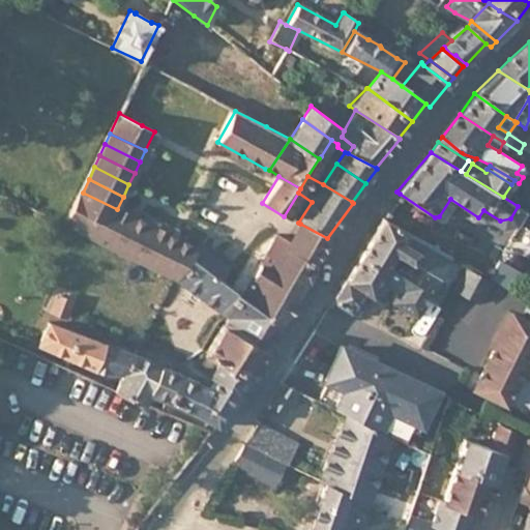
[(117,209),(83,193),(67,229),(77,233),(109,248),(127,213),(117,209)]
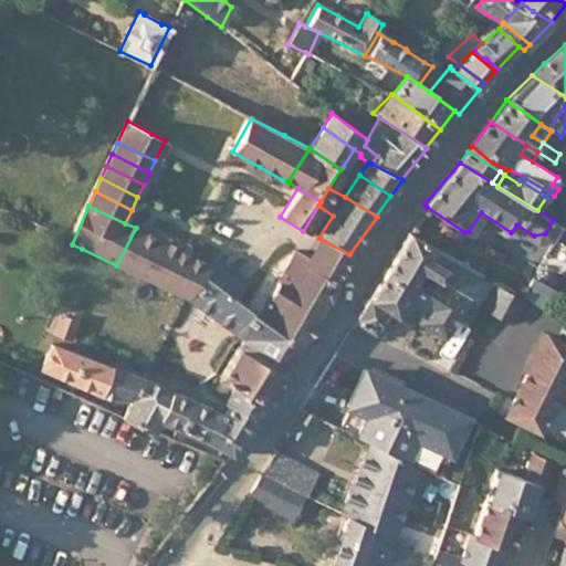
[(333,216),(318,206),(303,231),(307,234),(308,233),(318,238),(333,216)]
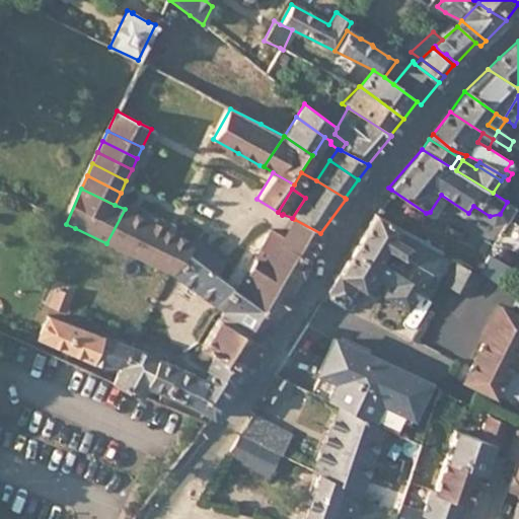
[(140,217),(125,209),(106,243),(124,251),(140,217)]
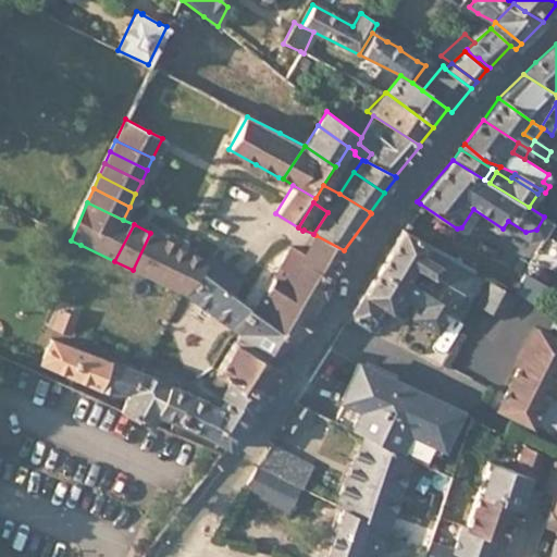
[(401,229),(362,293),(378,304),(387,309),(394,297),(411,262),(463,292),(472,279),(478,270),(405,230),(401,229)]
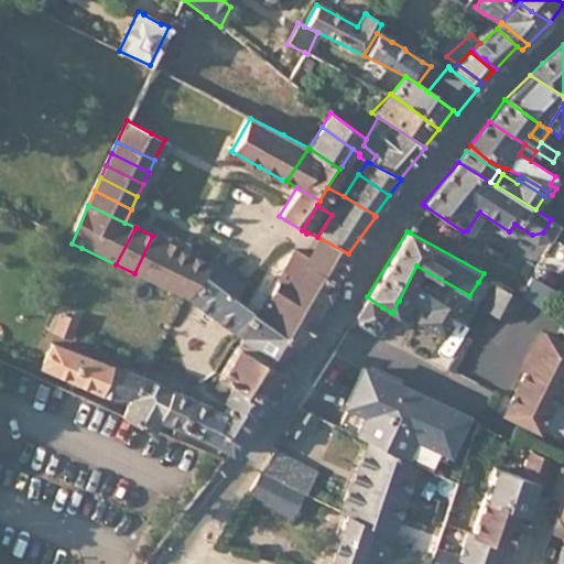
[(164,242),(152,236),(134,273),(145,278),(164,242)]
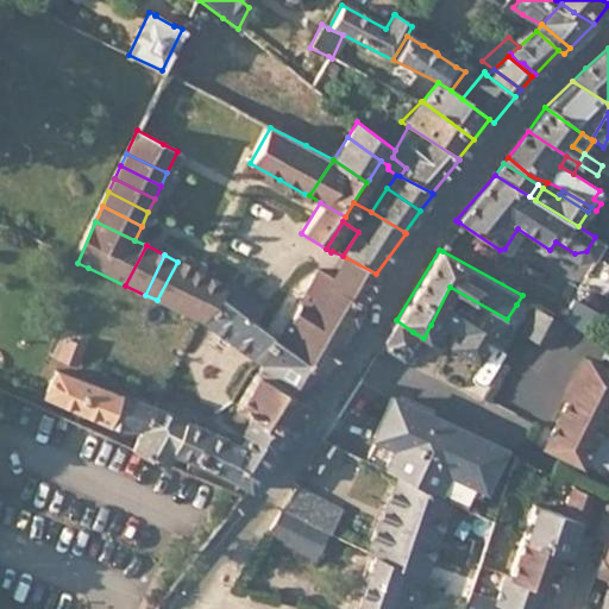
[(376,274),(345,257),(332,280),(340,284),(338,289),(362,302),(376,274)]
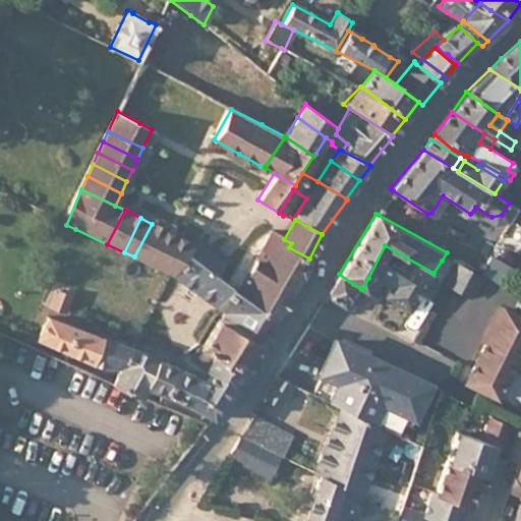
[(163,229),(152,224),(134,256),(146,263),(163,229)]
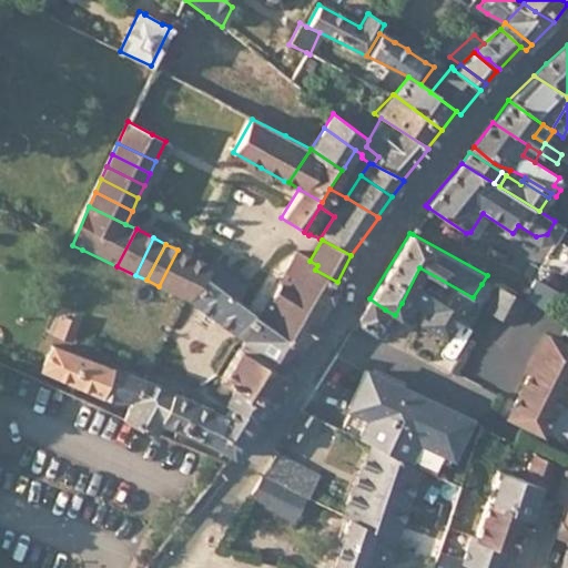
[(172,292),(190,256),(178,250),(159,286),(172,292)]
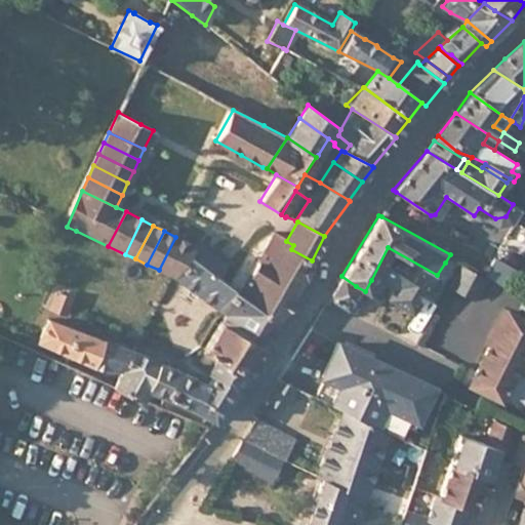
[(294,289),(312,260),(291,249),(293,245),(286,241),(274,234),(253,267),(253,268),(294,289)]
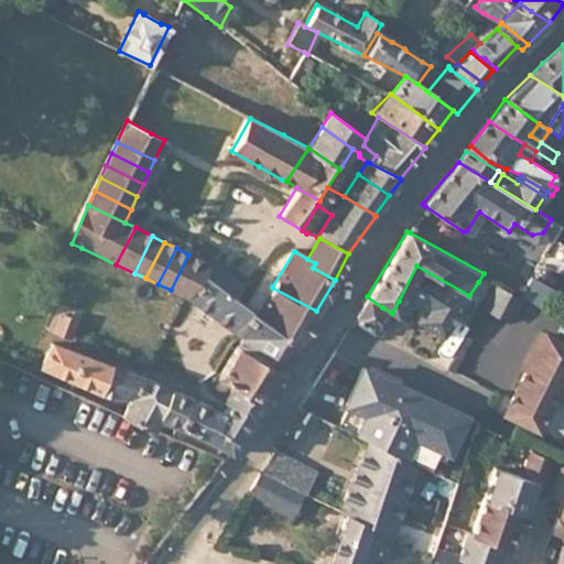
[(187,299),(202,279),(209,264),(188,255),(171,290),(187,299)]
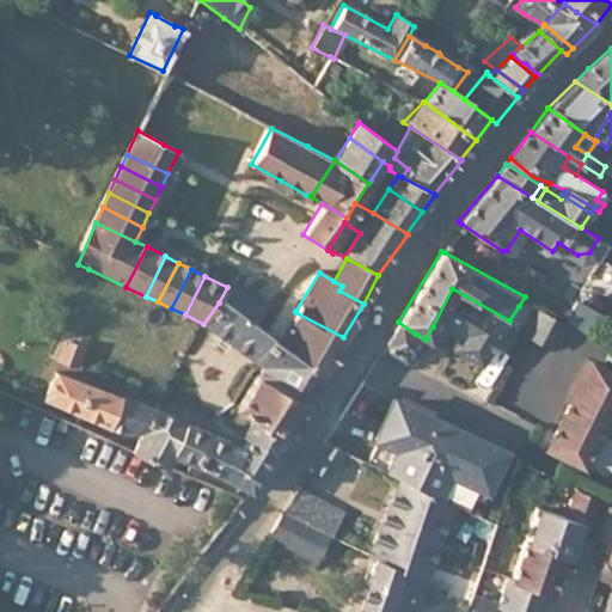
[(243,318),(263,287),(252,279),(244,292),(242,294),(231,310),(243,318)]
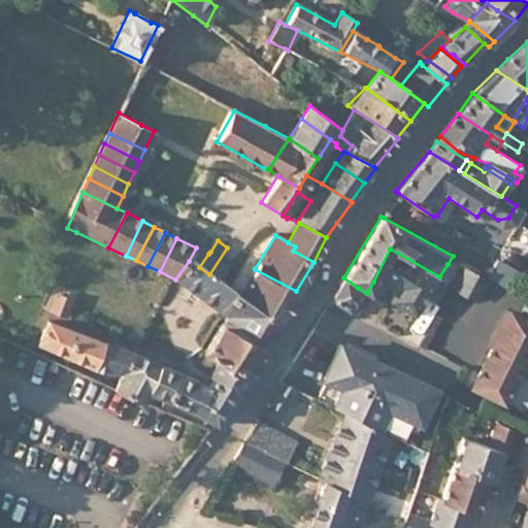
[(189,261),(199,267),(208,254),(196,248),(189,261)]
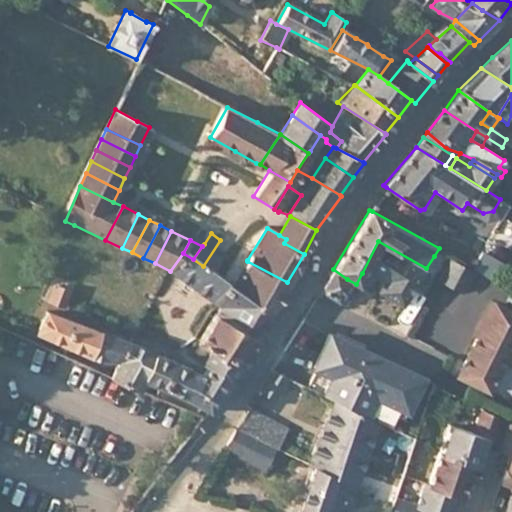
[(213,272),(229,247),(220,240),(203,266),(213,272)]
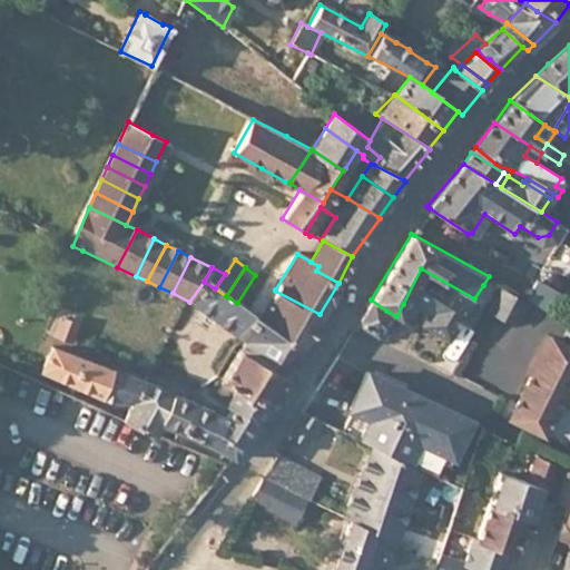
[(446,340),(474,298),(421,268),(403,304),(425,313),(420,323),(446,340)]
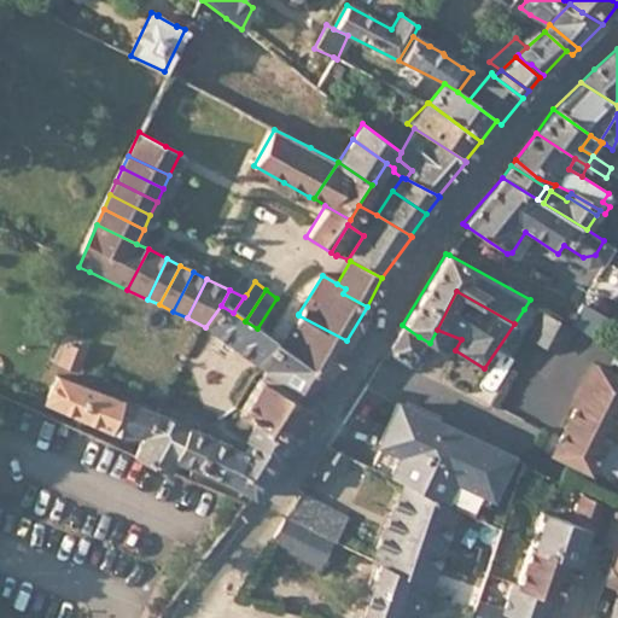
[(290,366),(298,355),(270,337),(257,328),(245,321),(233,313),(221,305),(205,327),(226,340),(221,347),(221,350),(228,354),(231,353),(233,351),(235,348),(267,369),(268,367),(274,371),(283,361),(290,366)]
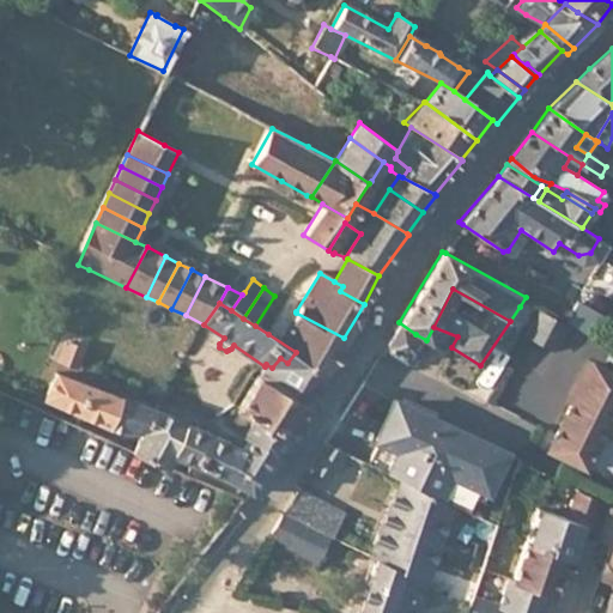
[(569,321),(593,335),(604,317),(580,304),(578,304),(569,321)]
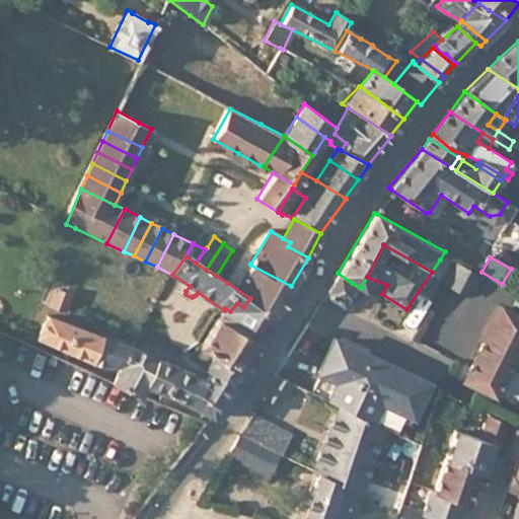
[(275,314),(291,286),(250,265),(250,264),(243,258),(227,283),(250,298),(275,314)]
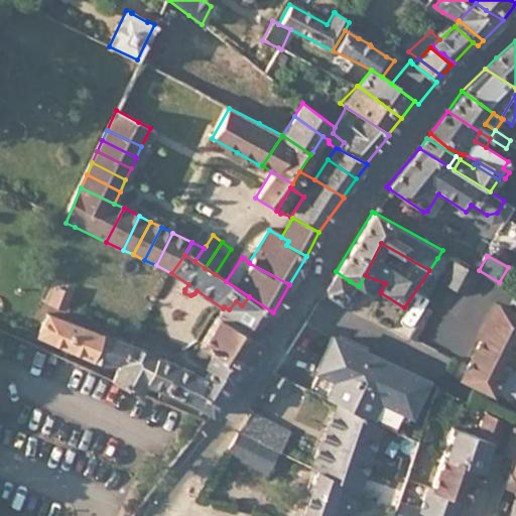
[(480,276),(458,263),(446,281),(470,294),(480,276)]
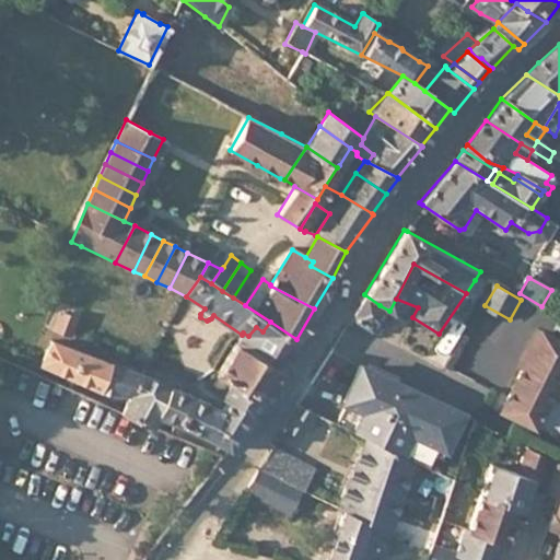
[(352,314),(351,315),(353,319),(369,328),(375,313),(385,319),(389,311),(380,305),(364,294),(352,314)]
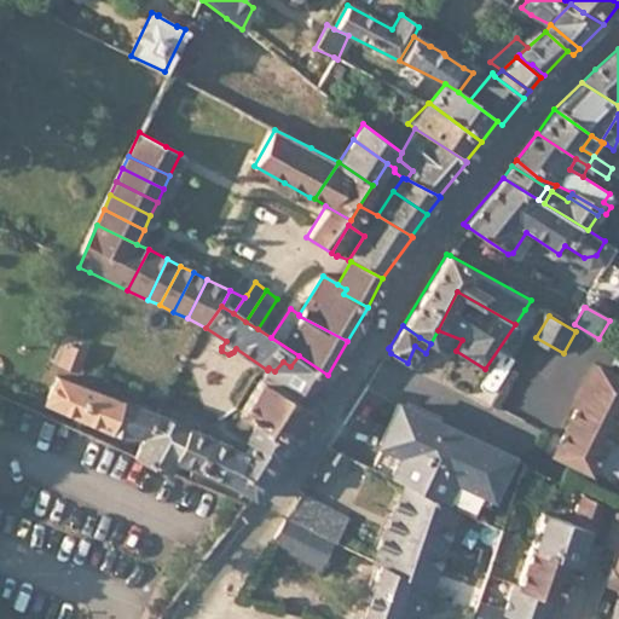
[(67,347),(61,365),(79,371),(85,354),(67,347)]
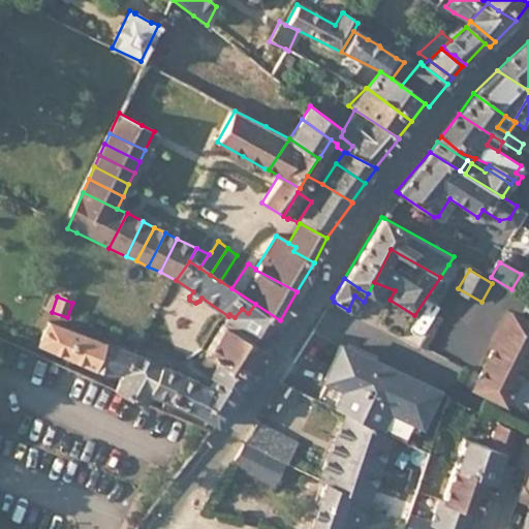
[(263,348),(280,320),(255,304),(248,313),(242,309),(235,317),(229,314),(228,316),(222,324),(263,348)]
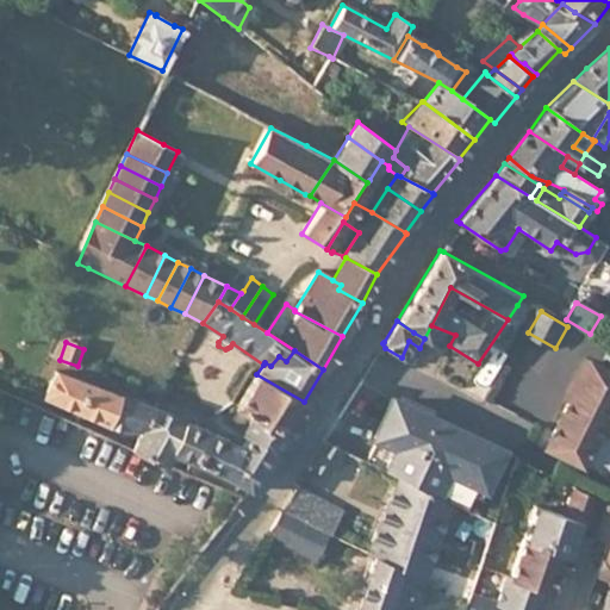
[(609,368),(593,361),(584,384),(576,400),(553,449),(589,465),(605,429),(609,430),(609,368)]
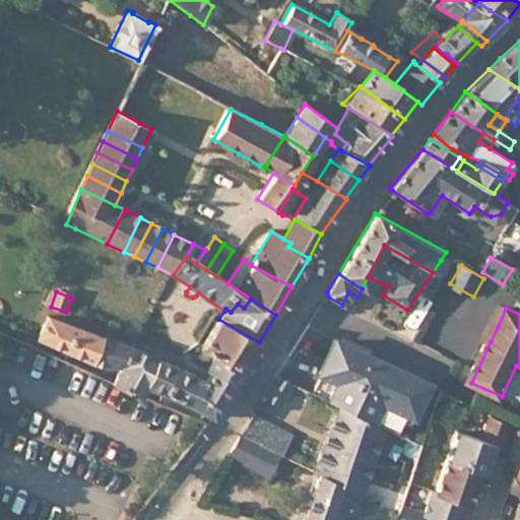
[(78,327),(50,318),(42,340),(67,349),(69,350),(70,349),(78,327)]
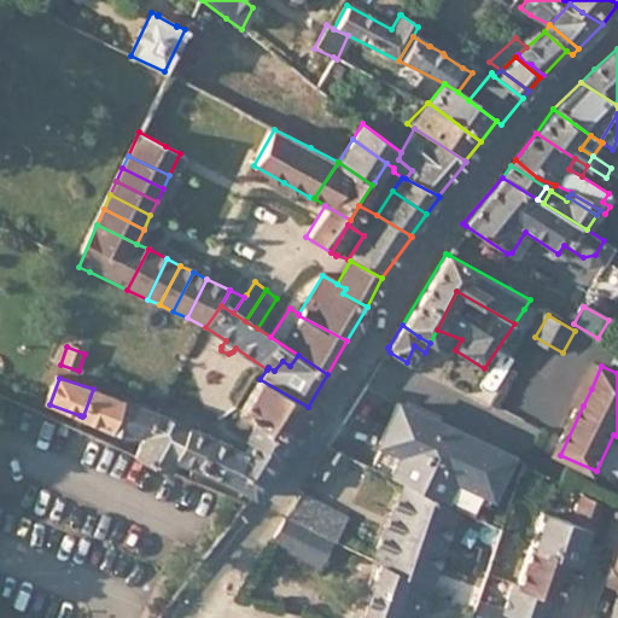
[(289,441),(308,407),(260,379),(238,412),(239,414),(289,441)]
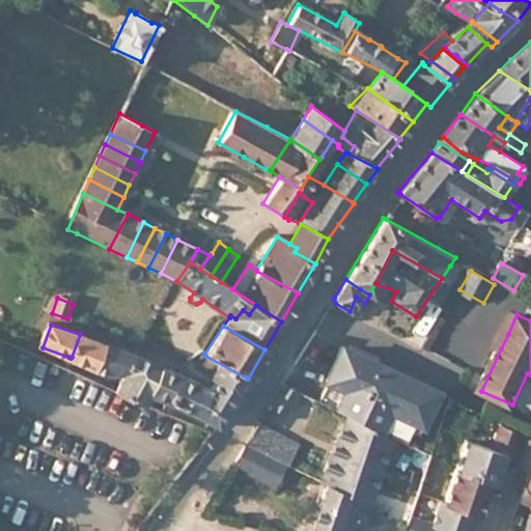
[(501,348),(508,334),(503,331),(497,347),(501,348)]
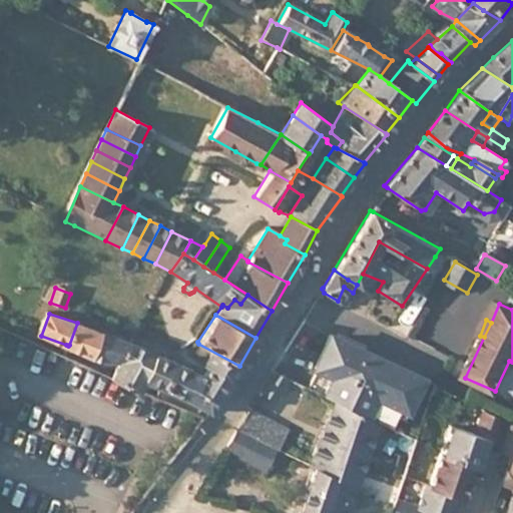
[(126,334),(130,325),(123,322),(122,324),(119,331),(126,334)]
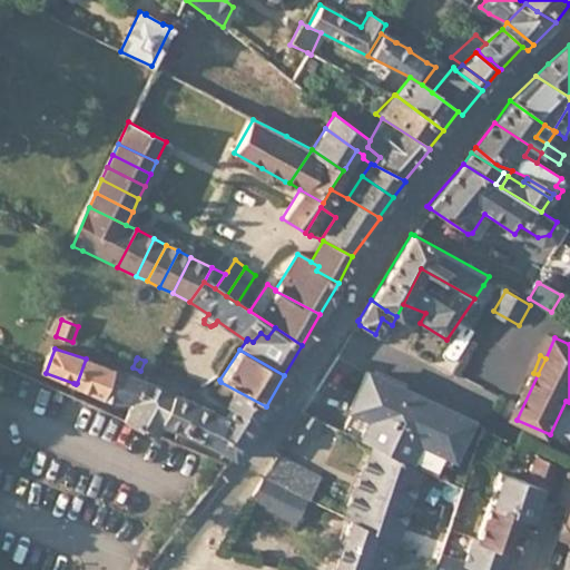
[(117,370),(86,359),(77,383),(106,401),(117,370)]
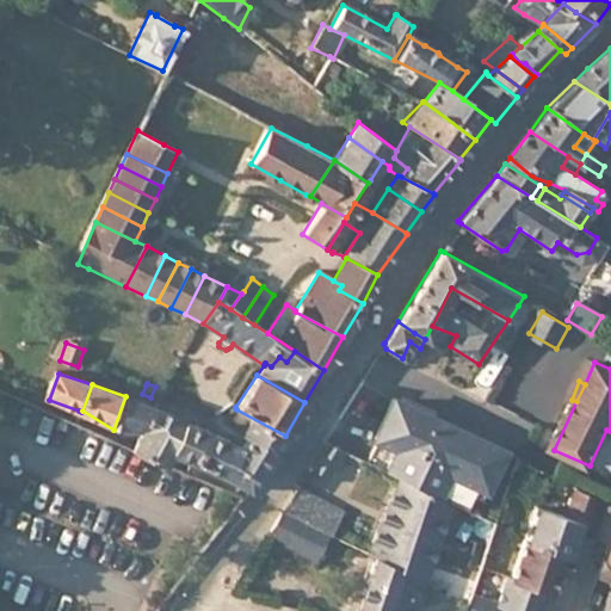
[(159,395),(161,389),(155,387),(150,397),(156,400),(159,395)]
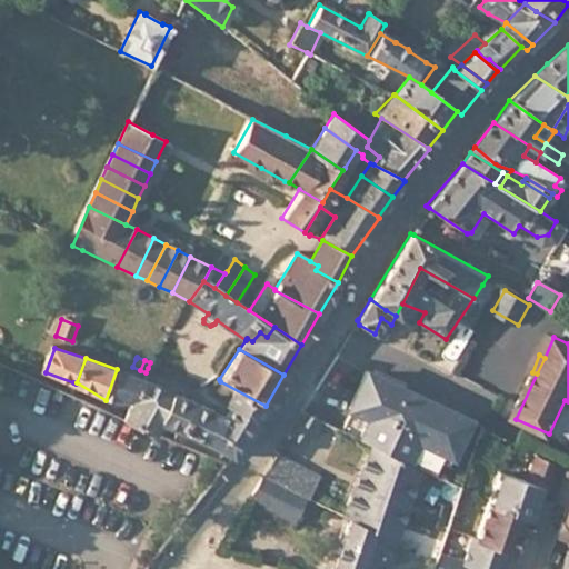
[(141,398),(146,380),(117,369),(106,400),(115,401),(121,402),(138,402),(141,398)]
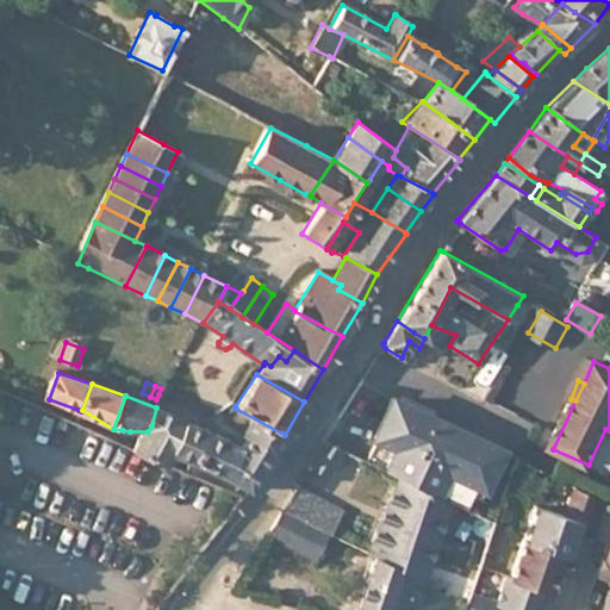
[(491,443),(388,399),(373,437),(394,447),(386,467),(437,489),(446,470),(473,483),(491,443)]
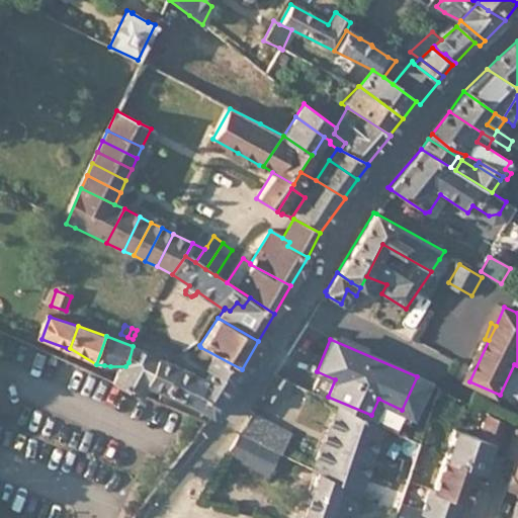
[(133,371),(138,349),(133,346),(128,362),(125,366),(133,371)]
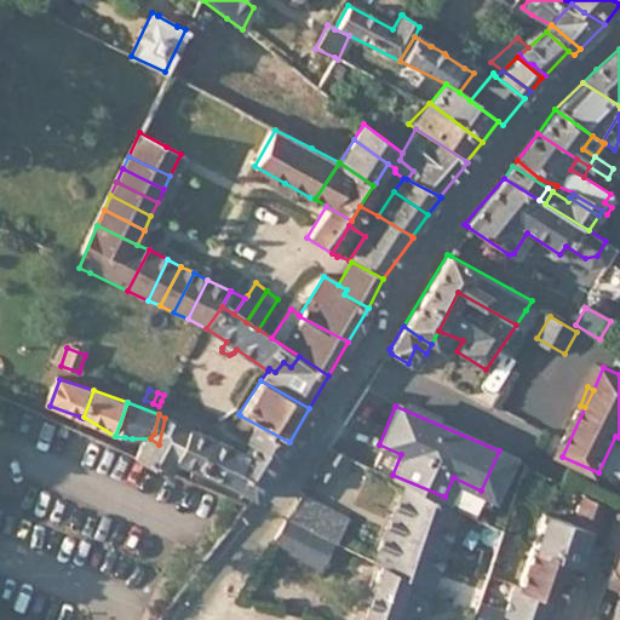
[(279,459),(290,442),(240,415),(236,423),(235,425),(236,425),(241,429),(248,432),(246,440),(251,443),(279,459)]
